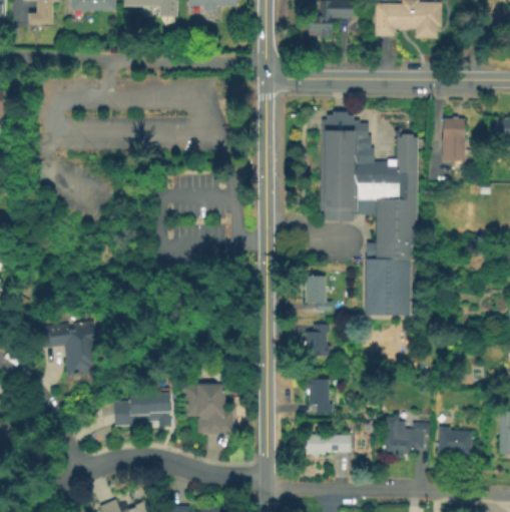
[(53,24),(29,24),(29,12),(38,12),(38,0),(23,0),(59,0),(59,2),(53,2),(53,24)]
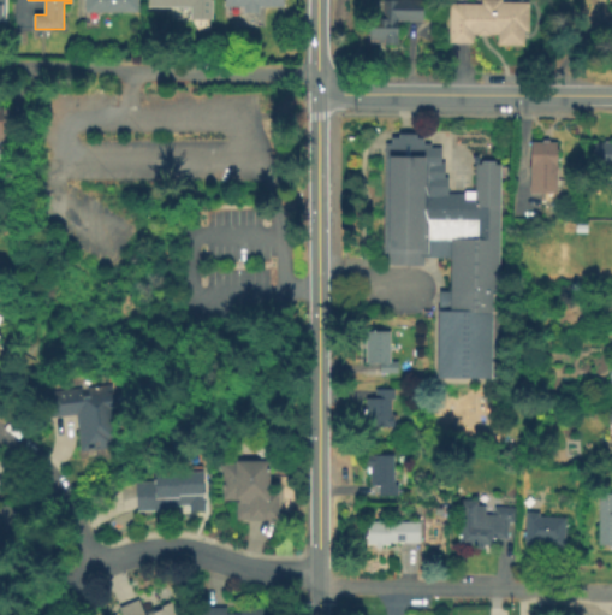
[(140,0),(140,13),(85,12),(85,0),(140,0)]
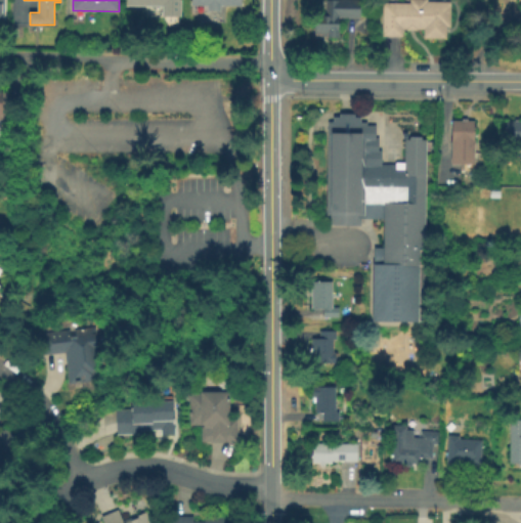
[(180,0),(180,13),(160,12),(161,1),(125,1),(125,0),(180,0)]
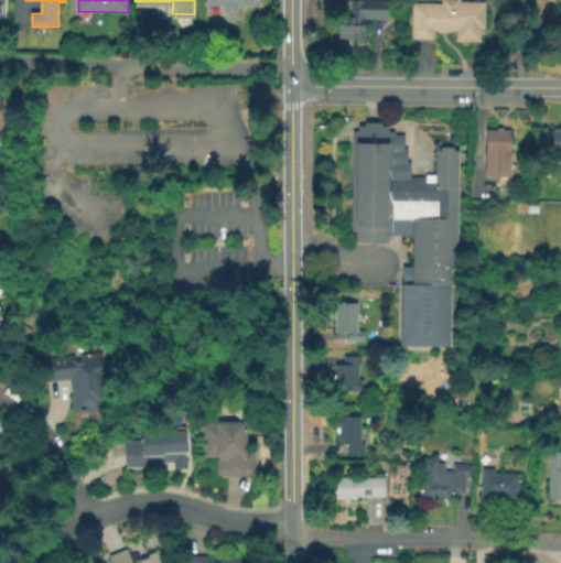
[(261,0),(261,7),(237,7),(237,12),(224,12),(224,7),(207,7),(207,0),(261,0)]
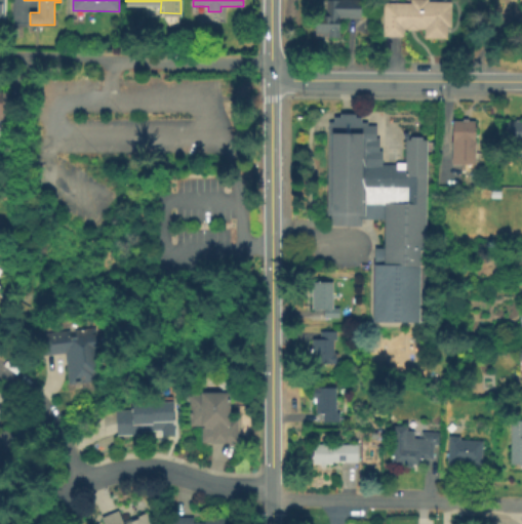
[(340,39),(316,39),(315,15),(327,14),(327,0),(361,0),(362,18),(340,18),(340,39)]
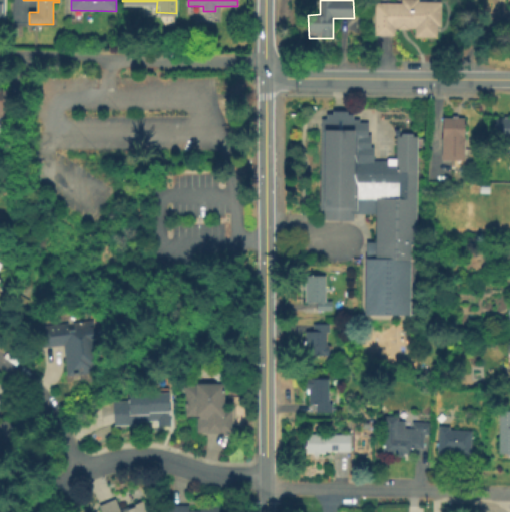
[(437,38),(415,38),(415,29),(395,29),(395,38),(375,38),(375,4),(402,4),(402,0),(419,0),(419,3),(442,3),(442,27),(437,27),(437,38)]
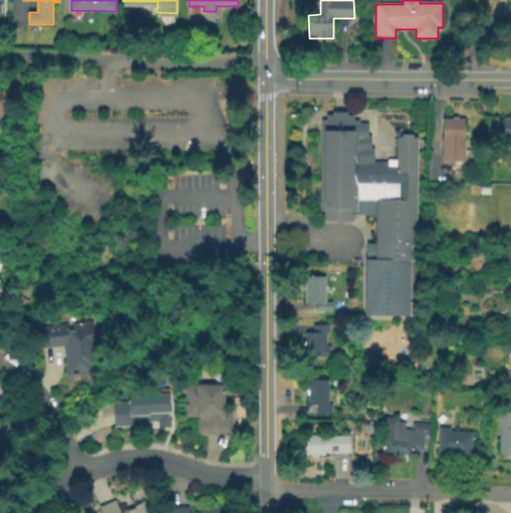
[(321,118),(326,118),(326,113),(332,113),(332,110),(347,110),(347,114),(353,114),(353,118),(358,118),(358,121),(368,121),(368,135),(371,135),(371,147),(374,147),(374,161),(389,161),(389,159),(397,159),(397,136),(402,136),(402,134),(414,134),(414,137),(417,137),(418,315),(367,315),(367,259),(376,259),(376,256),(367,256),(367,243),(377,243),(376,214),(353,214),(353,220),(322,221),(321,118)]
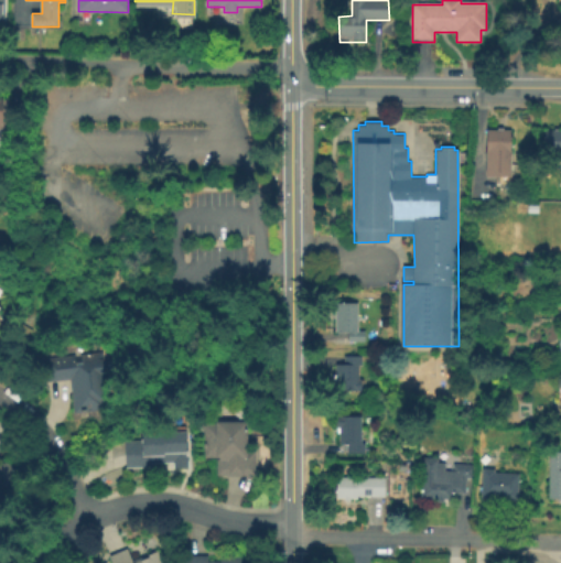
[(511,177),(487,177),(487,130),(511,130),(511,177)]
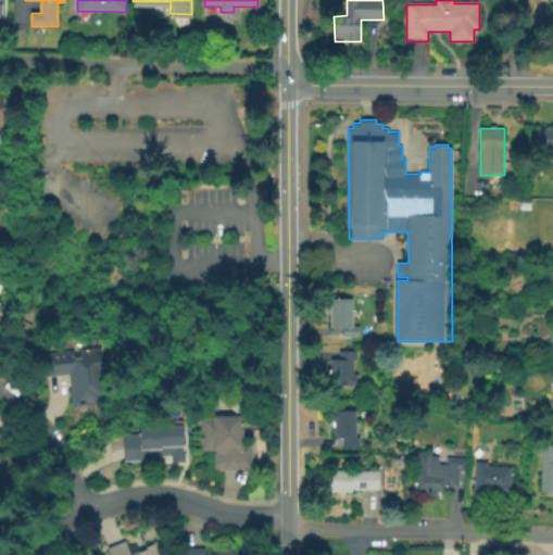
[(552,148),(538,148),(539,129),(552,129),(552,148)]
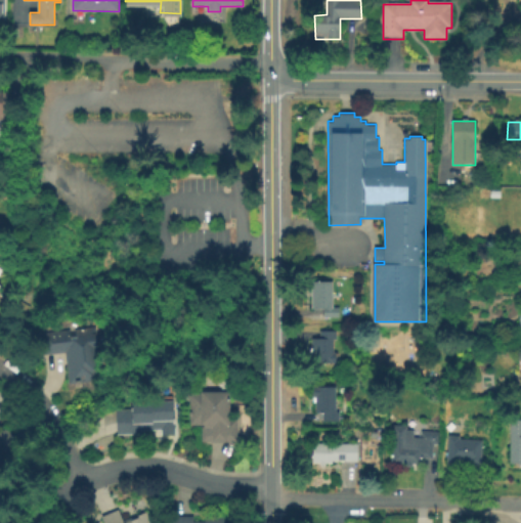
[(340,318),(323,318),(323,309),(312,309),(312,281),(334,281),(334,307),(340,307),(340,318)]
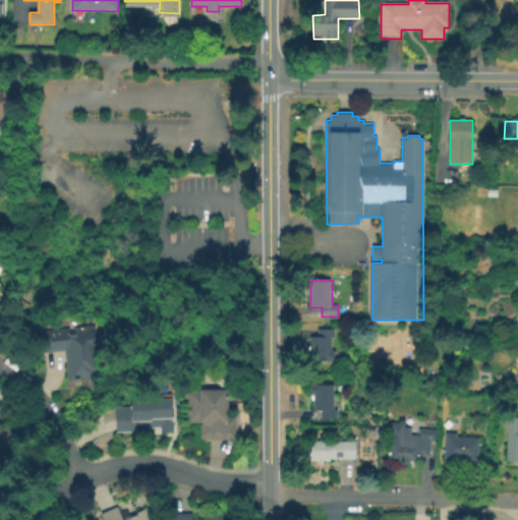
[(67,382),(63,350),(42,352),(39,333),(98,326),(100,346),(92,347),(96,379),(67,382)]
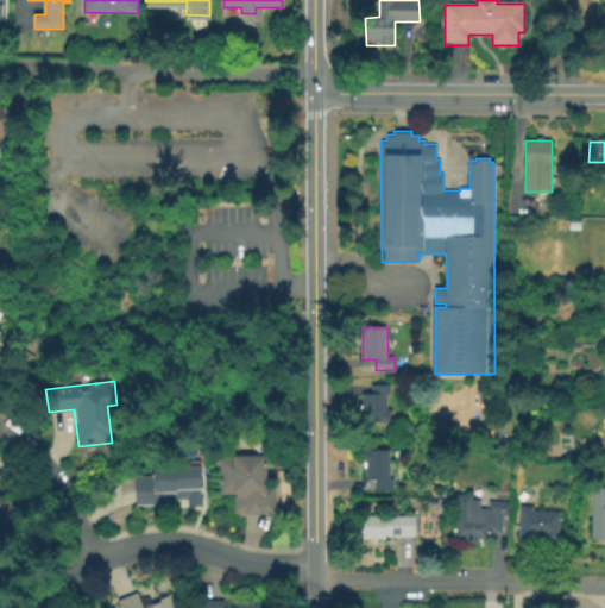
[(391,424),(361,422),(361,394),(371,394),(371,386),(391,386),(390,397),(386,397),(386,409),(391,409),(391,424)]
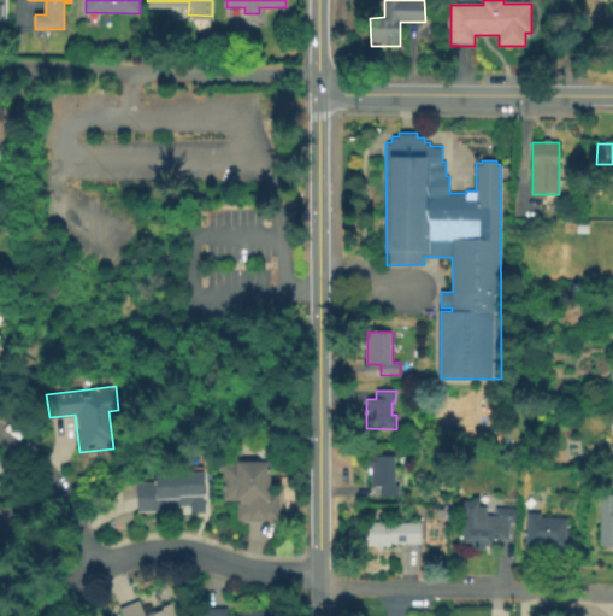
[(400,497),(379,497),(379,485),(372,485),(372,475),(367,475),(367,456),(395,456),(395,485),(400,485),(400,497)]
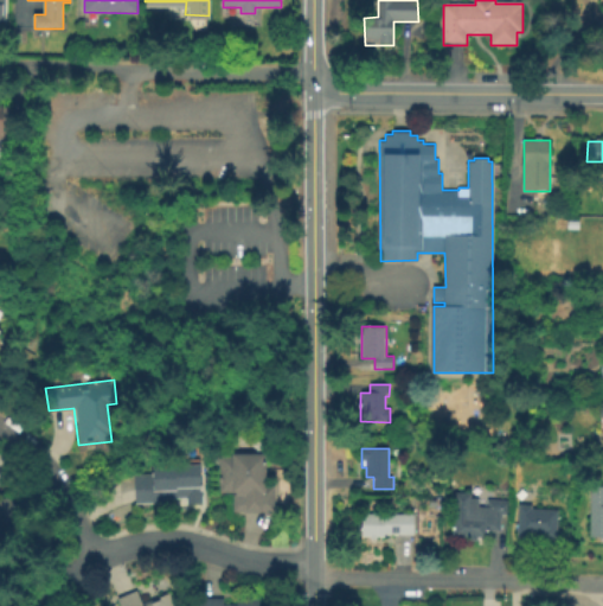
[(277,512),(235,512),(235,495),(219,493),(220,471),(213,471),(213,455),(267,457),(267,478),(277,478),(277,512)]
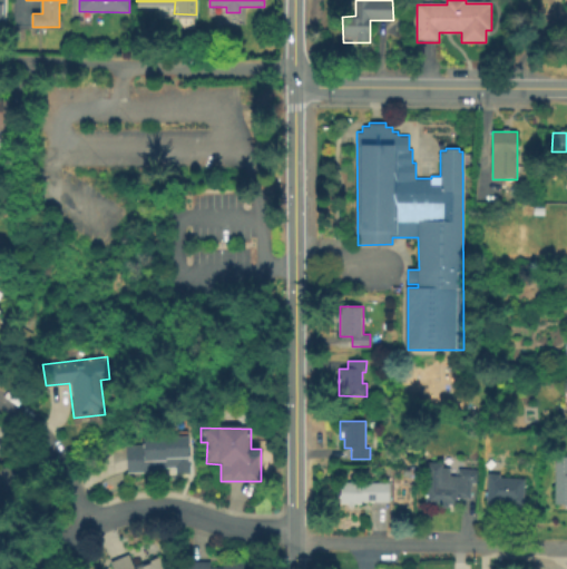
[(192,474),(176,474),(176,468),(155,469),(155,474),(127,474),(126,448),(143,447),(142,438),(191,438),(192,474)]
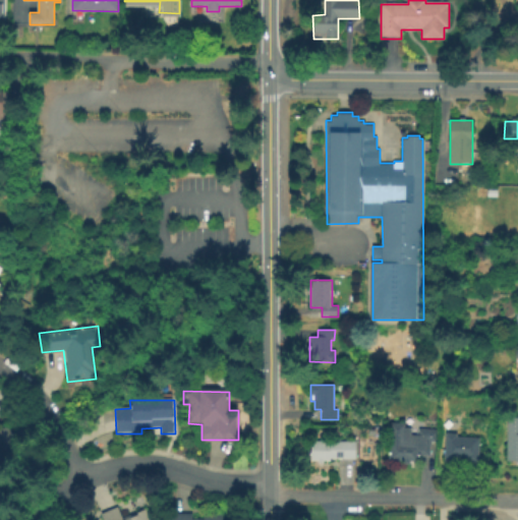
[(517,461),(507,461),(508,416),(517,416),(517,461)]
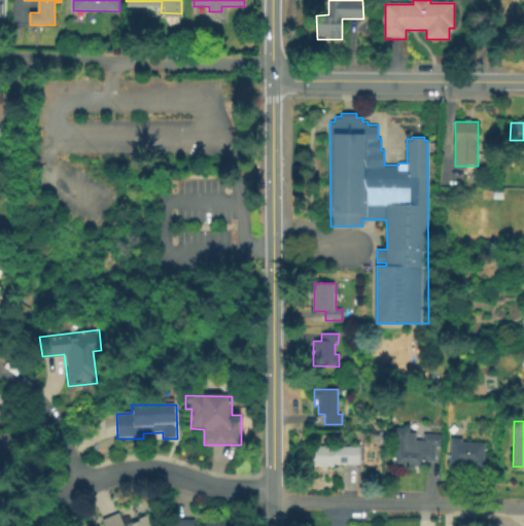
[(424,466),(414,466),(414,470),(408,470),(408,465),(392,465),(393,425),(410,426),(410,432),(417,432),(417,440),(424,440),(424,433),(441,434),(441,447),(435,447),(435,460),(424,460),(424,466)]
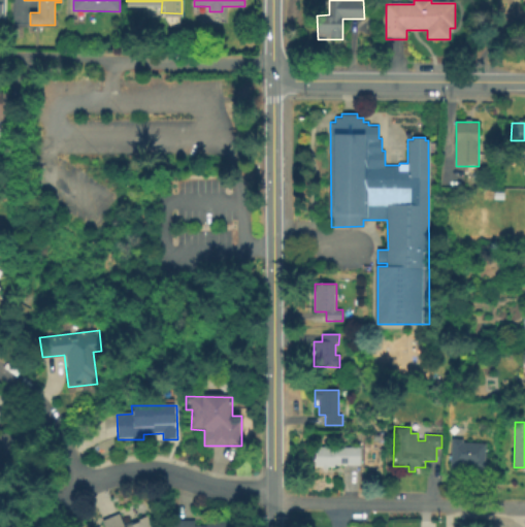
[(0,468),(0,434),(7,431),(23,456),(0,468)]
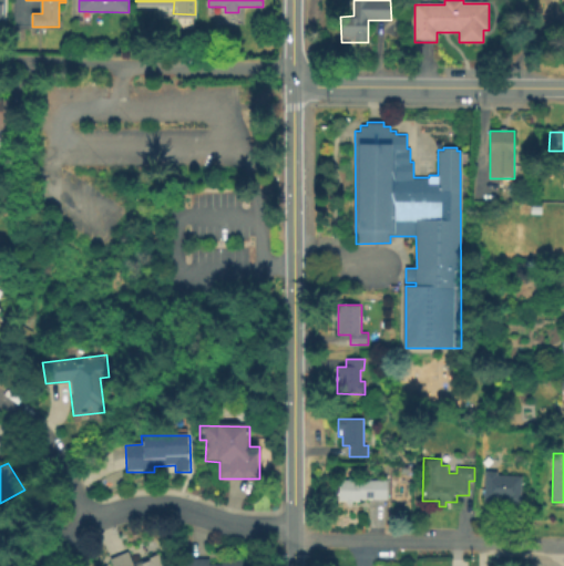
[(522,505),(484,503),(485,471),(498,471),(498,476),(523,476),(522,505)]
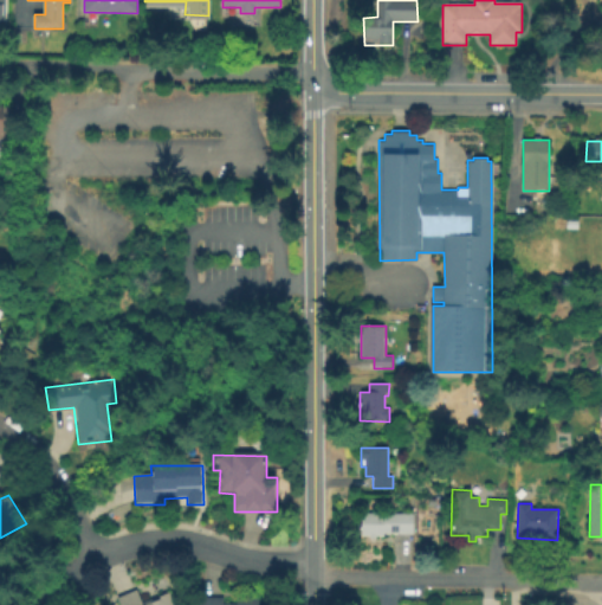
[(415,533),(383,532),(383,538),(362,536),(362,513),(416,515),(415,533)]
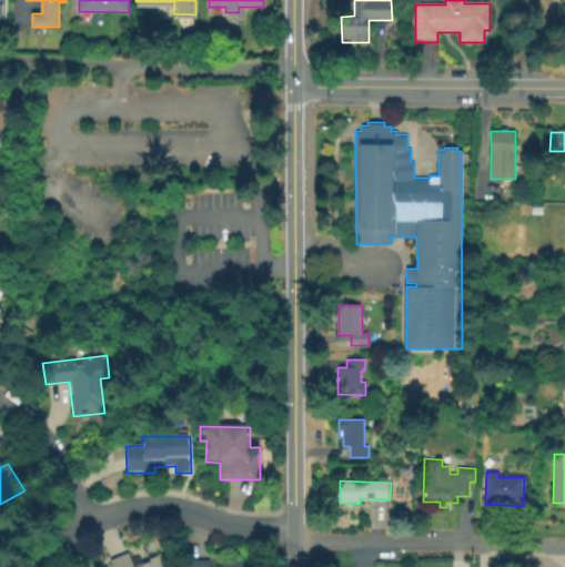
[(114,566),(110,556),(129,548),(134,559),(160,548),(168,566),(114,566)]
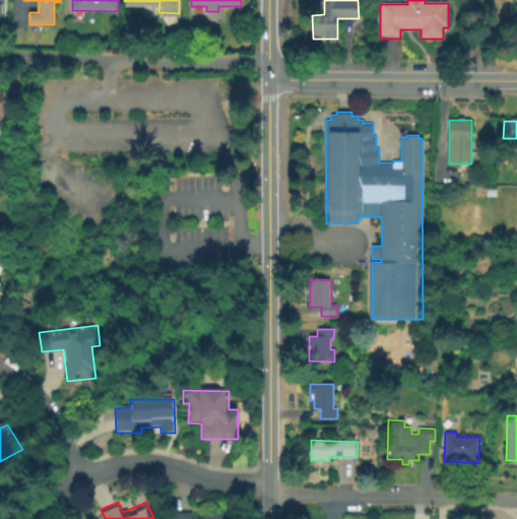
[(171,510),(170,518),(222,518),(223,514),(192,515),(192,510),(171,510)]
